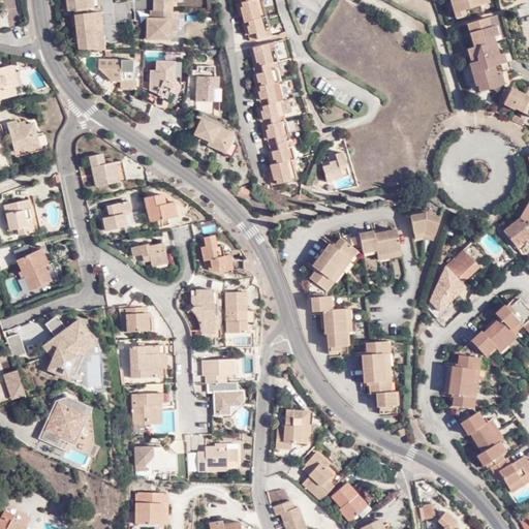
[(94,7),(92,0),(66,0),(67,10),(94,7)]
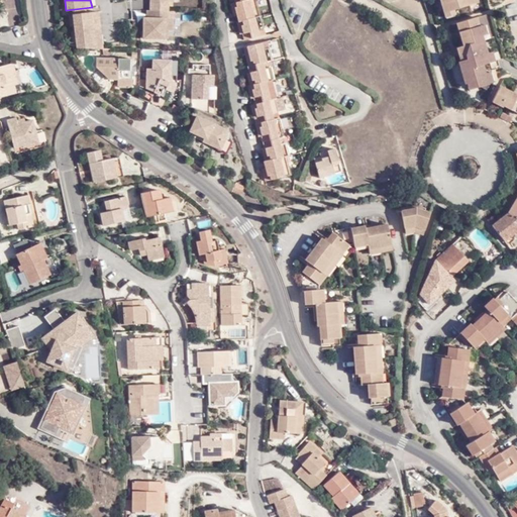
[(237,0),(238,0),(234,1),(234,2),(237,14),(259,9),(256,0),(237,0)]
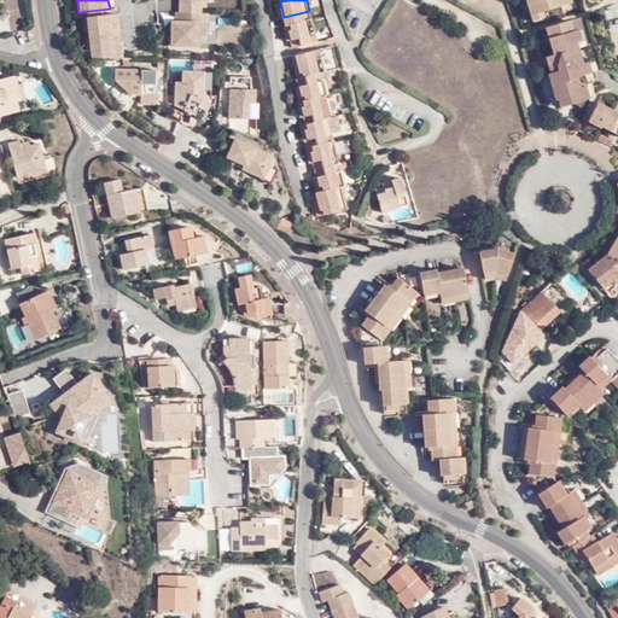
[(565,4),(564,0),(528,0),(532,12),(547,9),(565,4)]
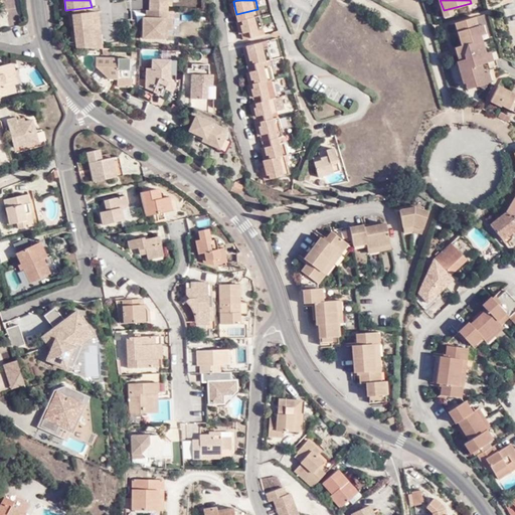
[(457,12),(456,7),(444,10),(446,16),(457,12)]
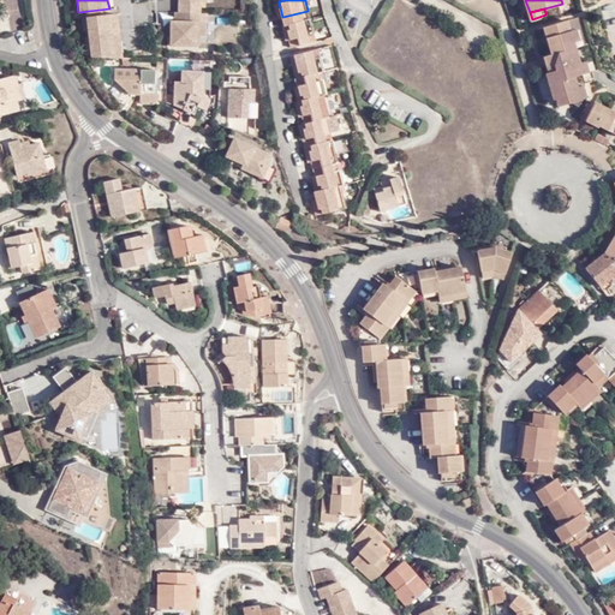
[(310,18),(308,11),(282,17),(282,18),(284,24),(286,24),(310,18)]
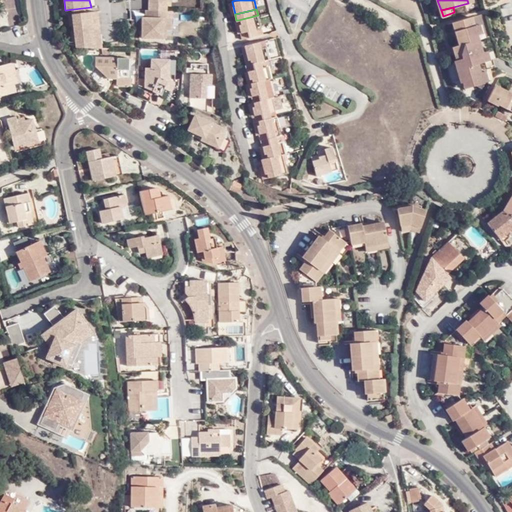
[(168,19),(169,11),(151,10),(146,10),(145,18),(142,18),(142,39),(168,40),(168,19)]
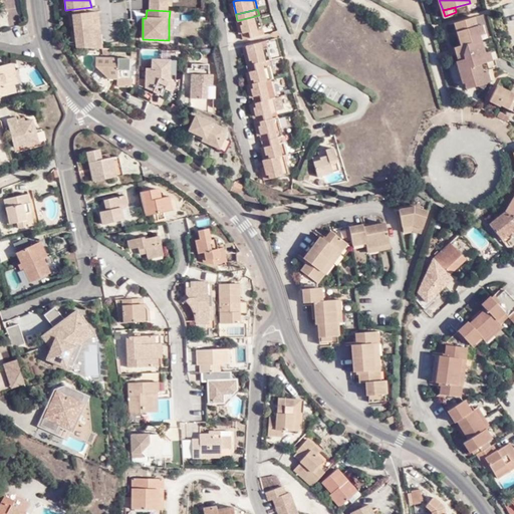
[(95,48),(102,48),(98,11),(92,12),(95,48)]
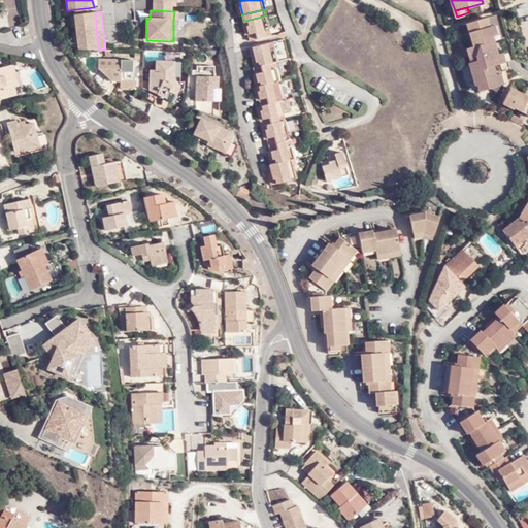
[(98,50),(95,12),(75,14),(79,50),(98,50)]
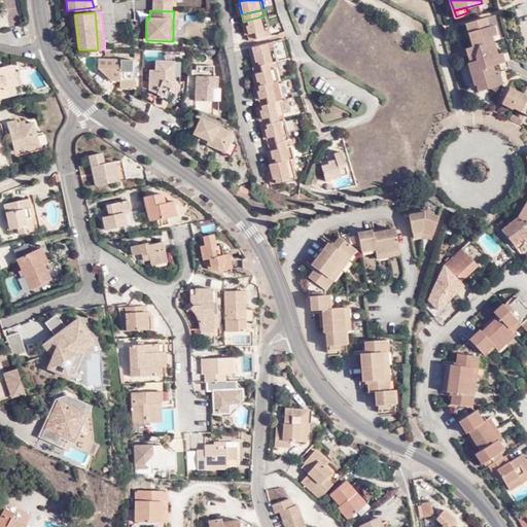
[(268,29),(266,15),(245,21),(249,33),(262,30),(268,29)]
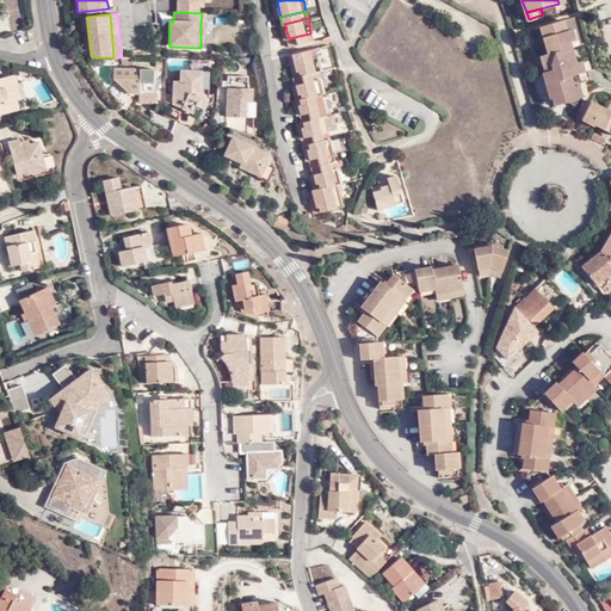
[(580,76),(576,66),(571,43),(567,31),(563,22),(539,28),(548,55),(538,59),(544,74),(542,75),(550,103),(553,102),(561,99),(566,100),(567,102),(568,105),(574,109),(576,103),(587,99),(584,86),(592,84),(588,74),(585,75),(580,76)]
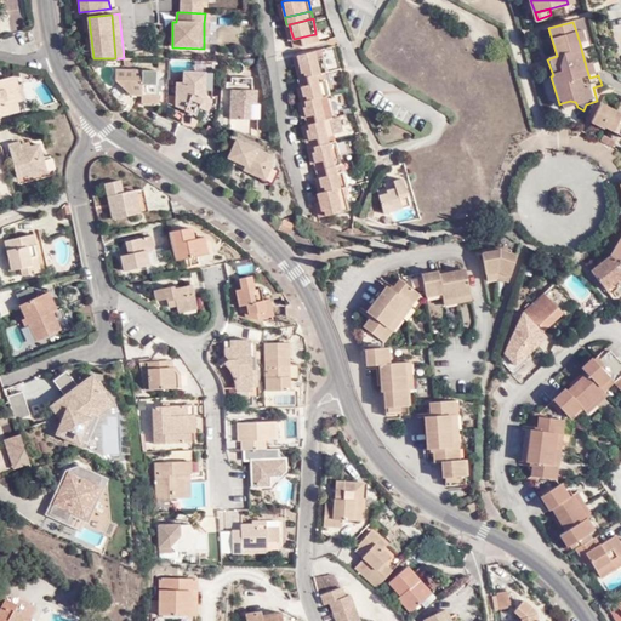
[(312,43),(309,35),(294,39),(295,46),(312,43)]
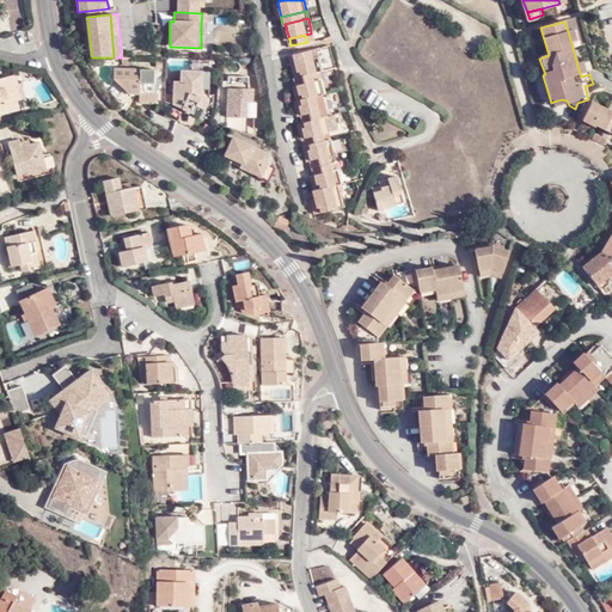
[(294,61),(311,57),(308,50),(292,54),(294,61)]
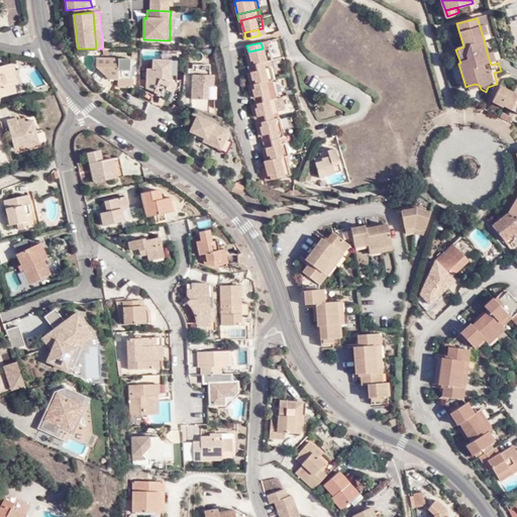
[(251,65),(263,62),(272,60),(269,46),(263,48),(248,52),(251,65)]
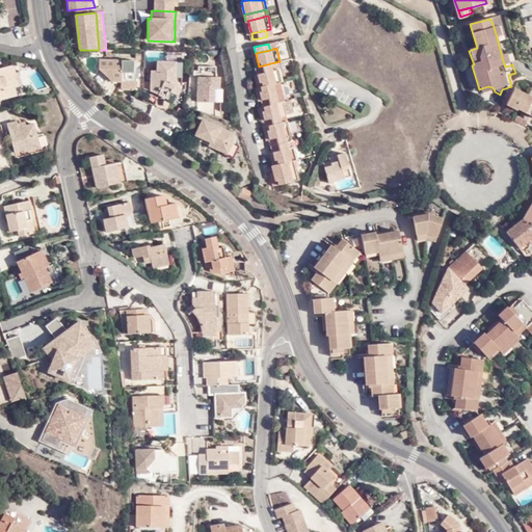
[(474,64),(469,51),(463,52),(468,67),(472,65),(474,64)]
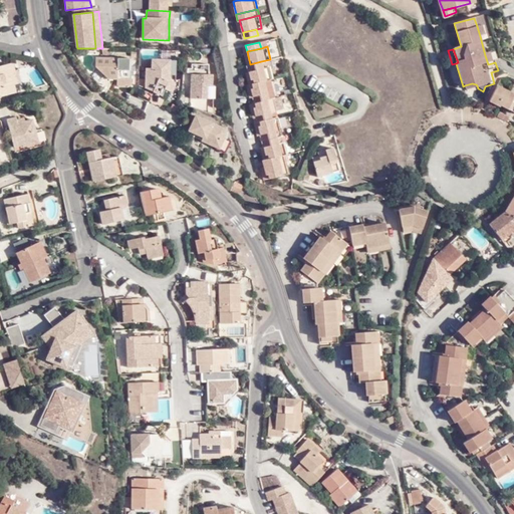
[(115,79),(130,79),(130,59),(95,58),(95,67),(105,78),(115,79)]
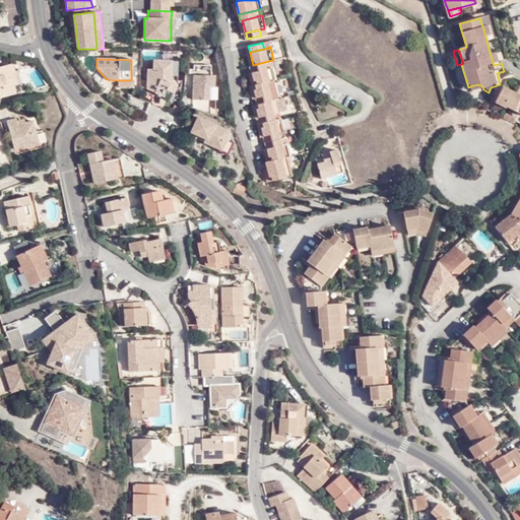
[(164,66),(164,60),(154,60),(153,69),(148,69),(148,81),(153,81),(154,85),(158,87),(155,93),(166,98),(169,91),(175,93),(177,88),(178,88),(178,87),(172,86),(172,66),(164,66)]
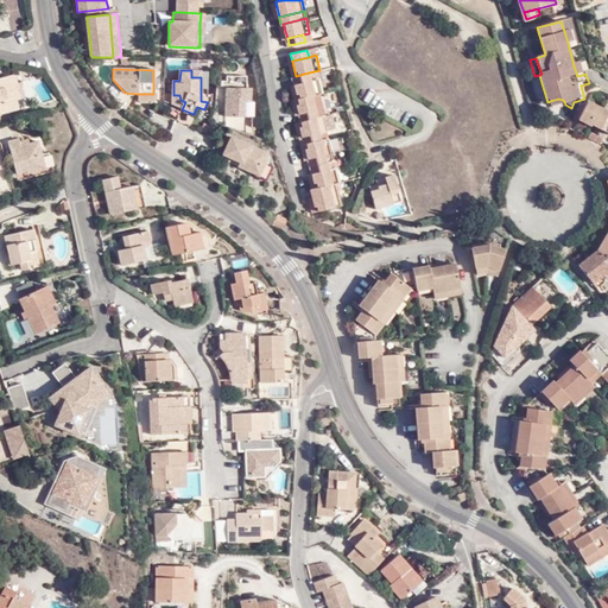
[(209,71),(191,70),(191,77),(201,77),(201,101),(208,102),(209,71)]
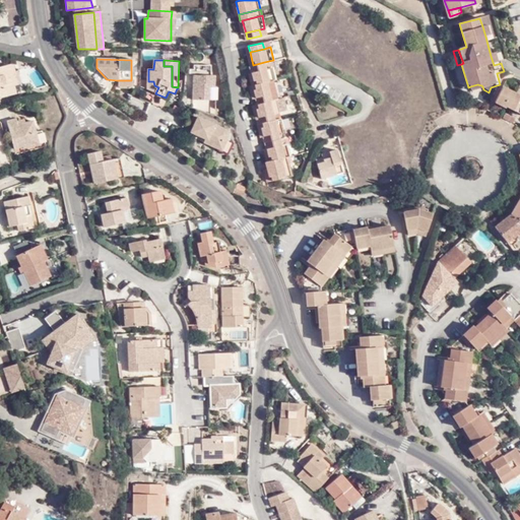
[(0,95),(17,91),(10,67),(14,66),(13,61),(0,64),(0,95)]
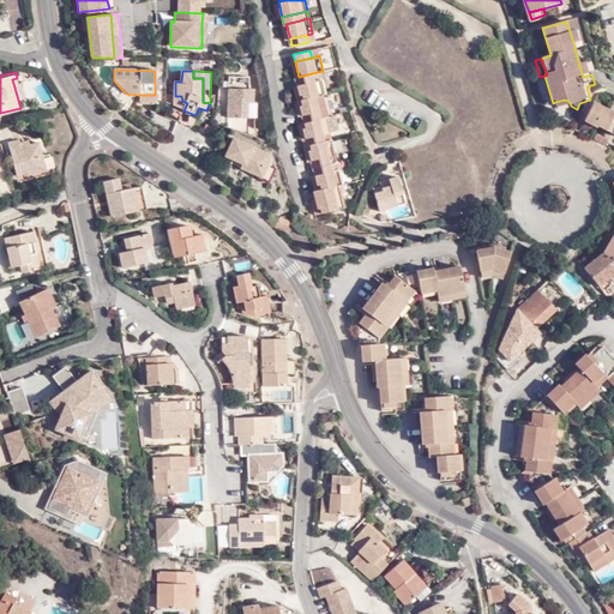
[(313,82),(312,73),(299,77),(295,77),(298,85),(313,82)]
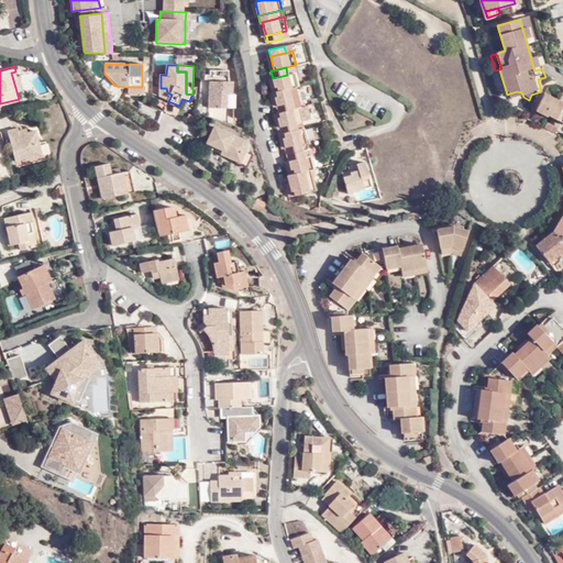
[(11,73),(19,99),(23,98),(15,72),(11,73)]
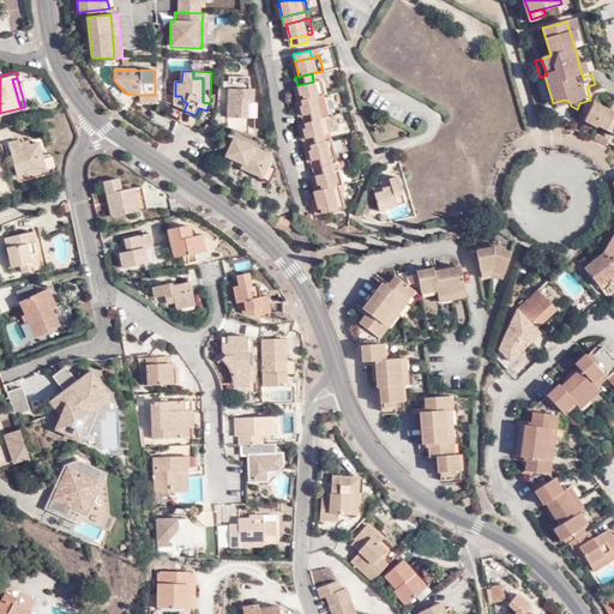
[(320,79),(313,82),(298,85),(301,100),(300,100),(302,114),(325,109),(323,95),(325,94),(320,79)]
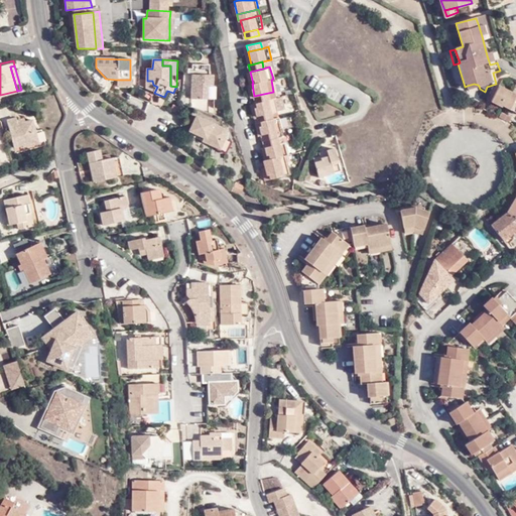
[(210,84),(210,68),(191,68),(191,97),(214,98),(215,84),(210,84)]
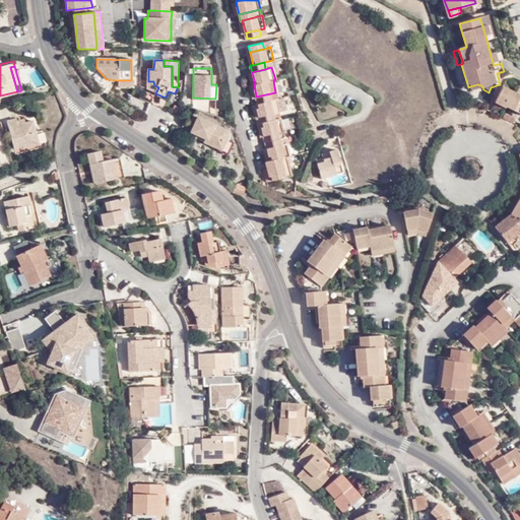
[(131,85),(131,80),(117,80),(117,86),(121,89),(123,89),(126,88),(131,85)]
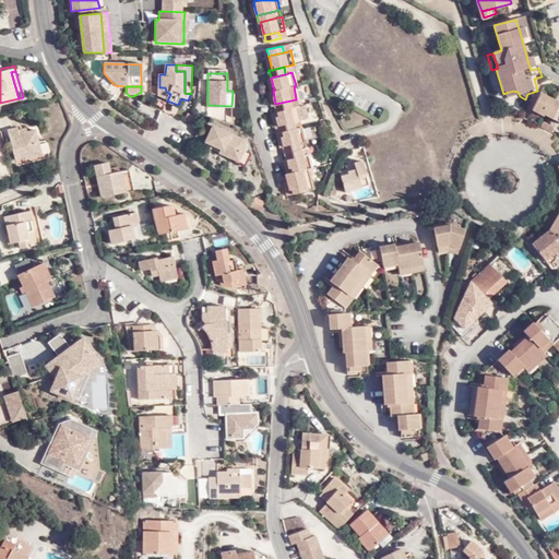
[(165,87),(159,87),(159,97),(167,100),(170,94),(166,92),(165,87)]
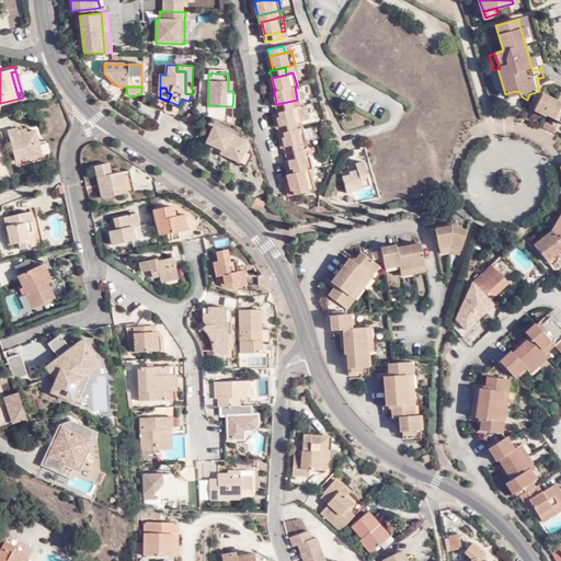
[(560,103),(542,95),(534,112),(544,117),(545,116),(560,124),(560,103)]
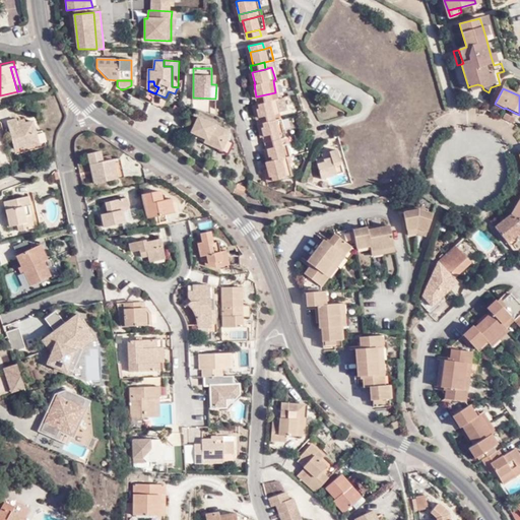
[(277,99),(275,92),(256,96),(258,103),(275,99),(277,99)]
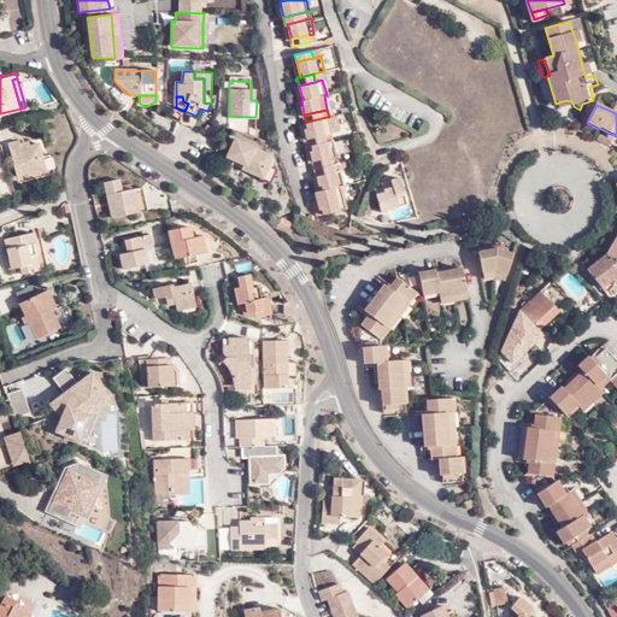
[(331,131),(327,117),(306,122),(304,123),(306,137),(323,133),(331,131)]
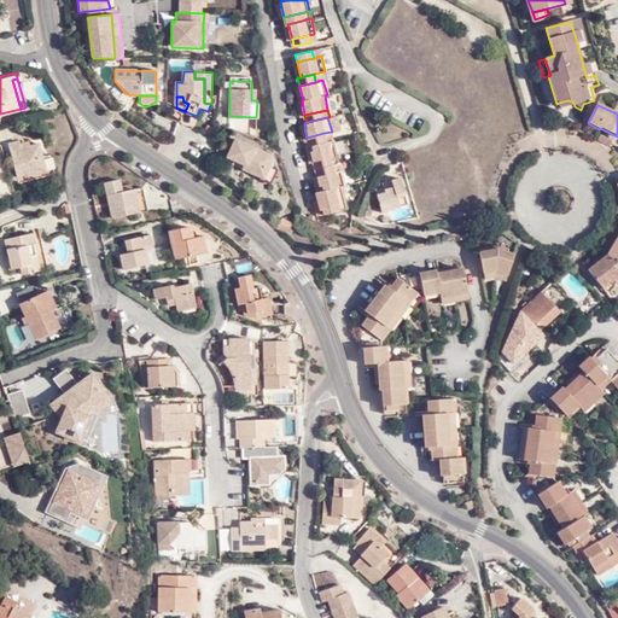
[(326,141),(324,133),(307,138),(309,146),(326,141)]
